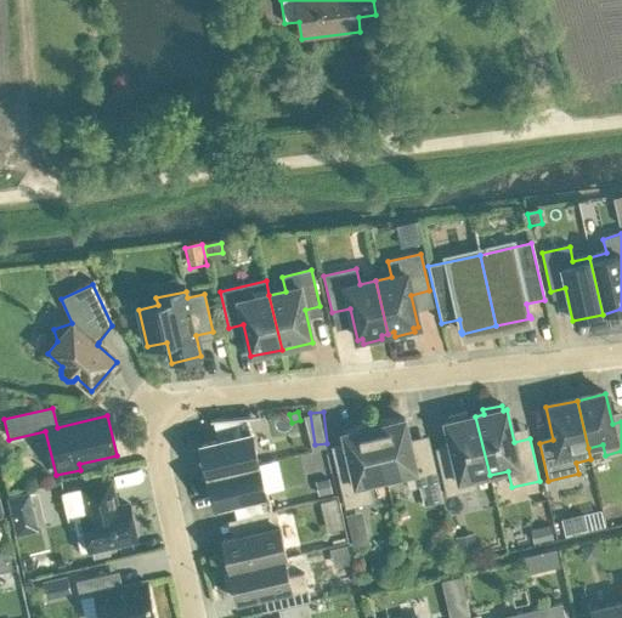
[(490,475),(475,417),(468,418),(467,413),(447,418),(448,423),(445,424),(452,457),(437,460),(446,498),(474,491),(471,480),(490,475)]
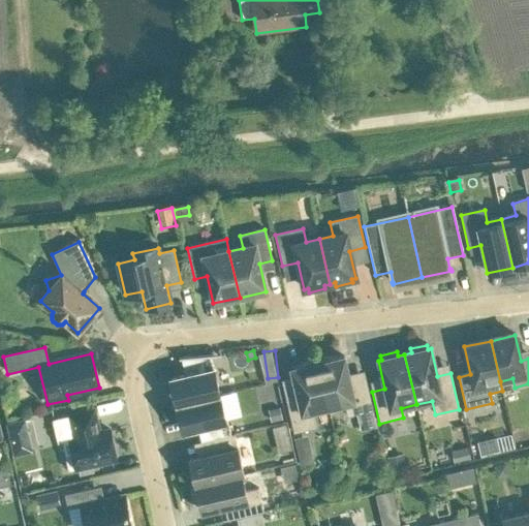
[(170,379),(177,406),(219,396),(211,358),(220,357),(220,354),(179,359),(179,360),(182,360),(185,376),(170,379)]
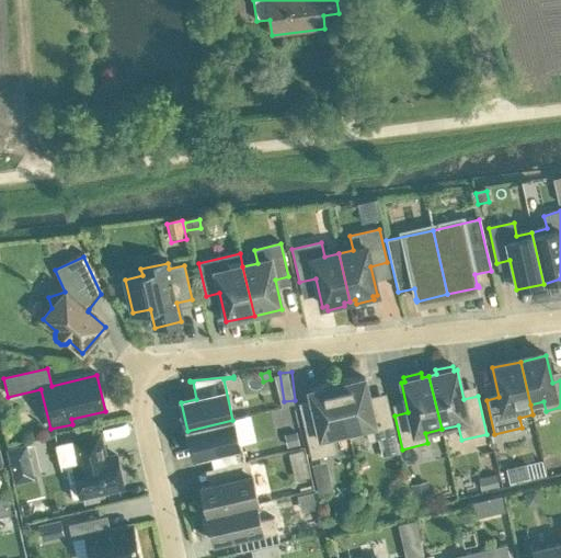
[(343,380),(335,382),(347,433),(365,429),(368,442),(396,436),(387,399),(370,402),(365,379),(358,379),(354,379),(350,379),(343,380)]
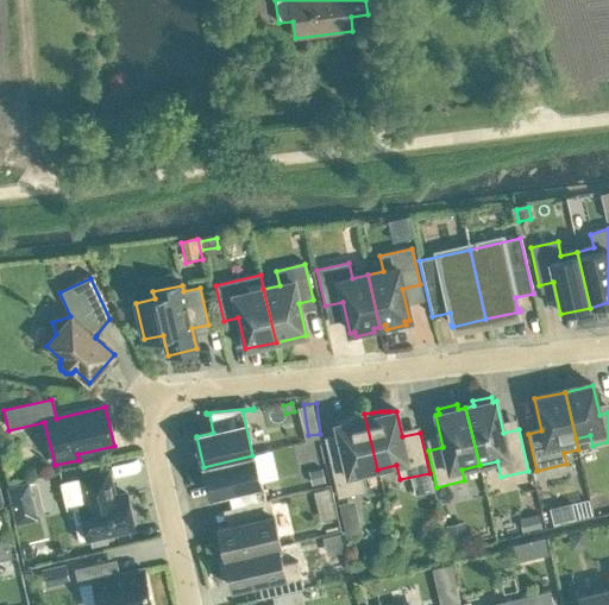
[(377,470),(364,414),(358,416),(350,418),(341,422),(336,426),(343,455),(328,459),(338,499),(363,493),(358,473),(377,470)]
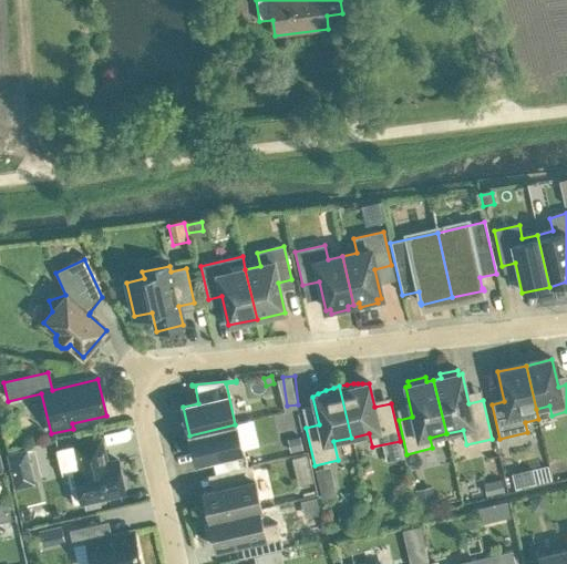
[(235,424),(189,436),(196,463),(212,460),(215,474),(247,468),(244,451),(241,451),(235,424)]
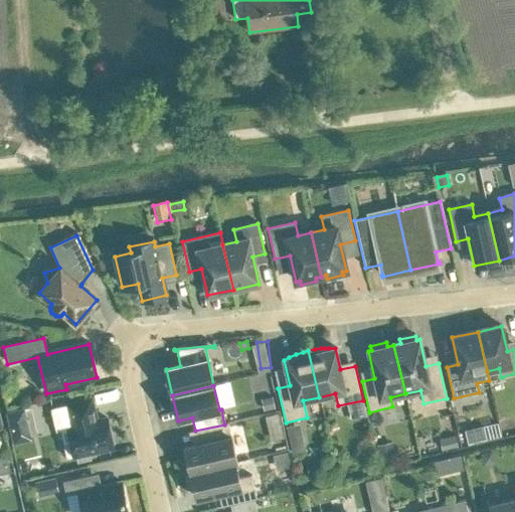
[(275,409),(272,398),(261,400),(264,412),(275,409)]
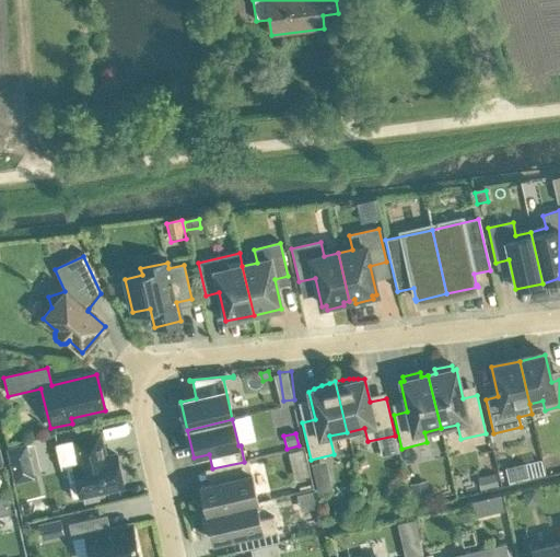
[(73,441),(55,445),(60,471),(65,470),(72,500),(81,498),(124,488),(116,456),(105,459),(100,434),(73,441)]
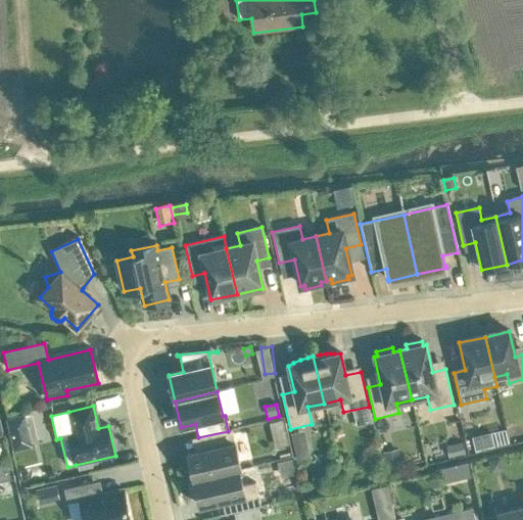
[(15,420),(19,438),(31,435),(27,418),(15,420)]
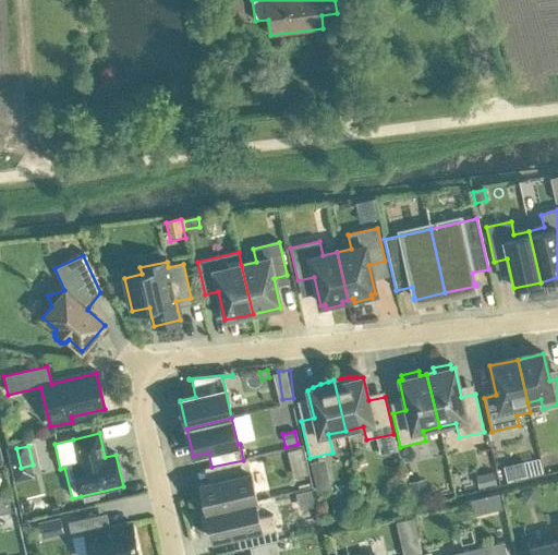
[(313,459),(318,489),(334,486),(328,457),(313,459)]
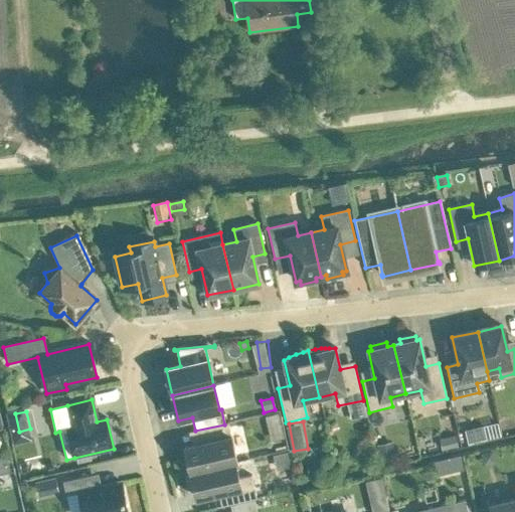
[(184,449),(190,474),(237,463),(231,438),(230,438),(227,423),(200,431),(202,442),(200,445),(184,449)]
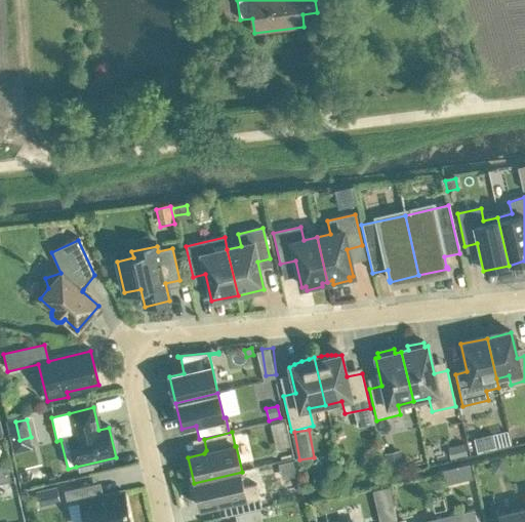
[(492,436),(474,440),(477,453),(495,449),(492,436)]
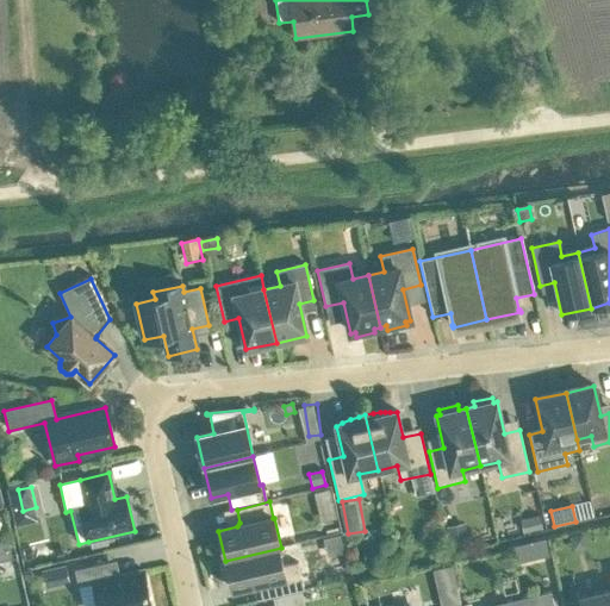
[(521,532),(517,517),(499,522),(503,537),(521,532)]
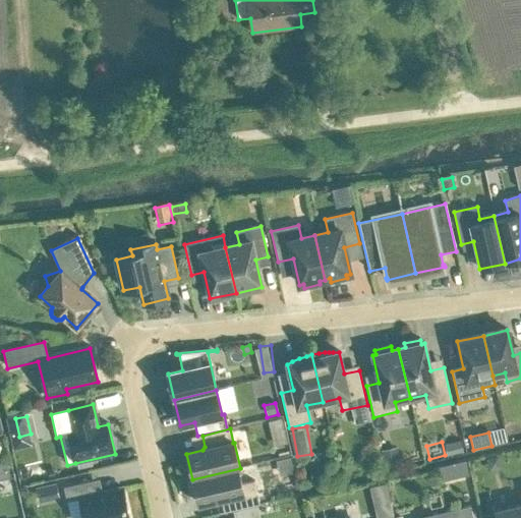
[(418,462),(415,448),(384,455),(387,469),(418,462)]
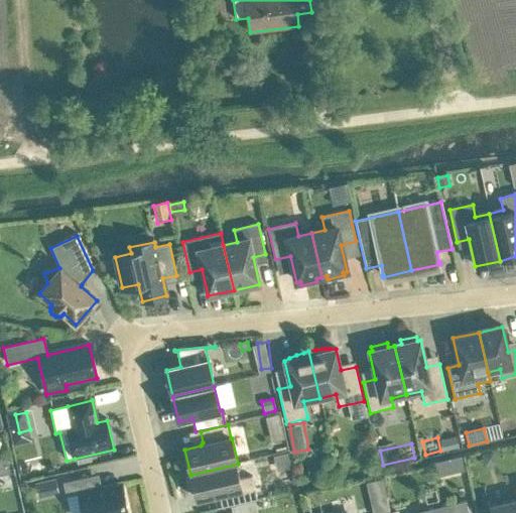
[(464,471),(461,458),(450,460),(454,474),(464,471)]
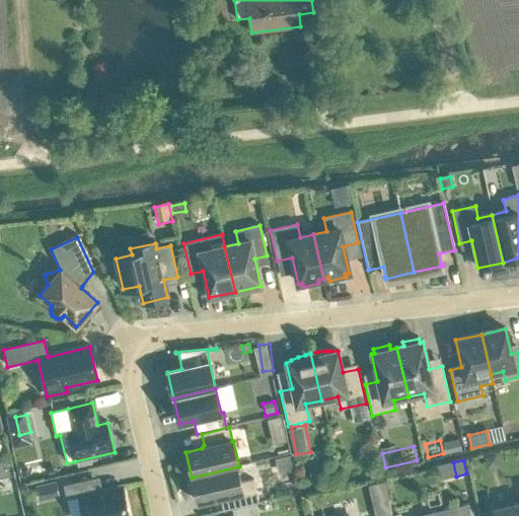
[(239,466),(192,477),(198,503),(223,497),(226,511),(258,504),(253,480),(240,483),(237,468),(239,467),(239,466)]
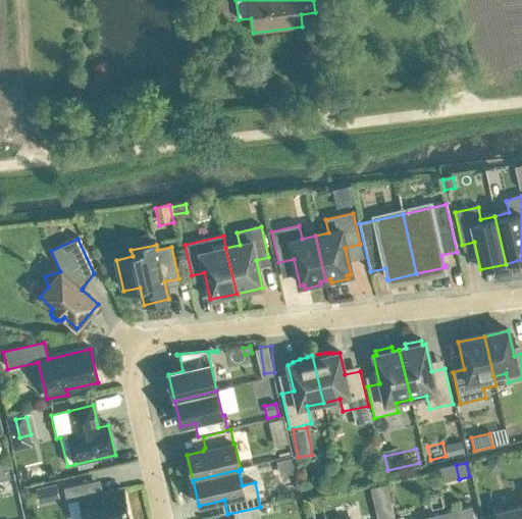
[(95,497),(92,482),(63,489),(66,504),(79,501),(83,518),(129,518),(123,489),(95,497)]
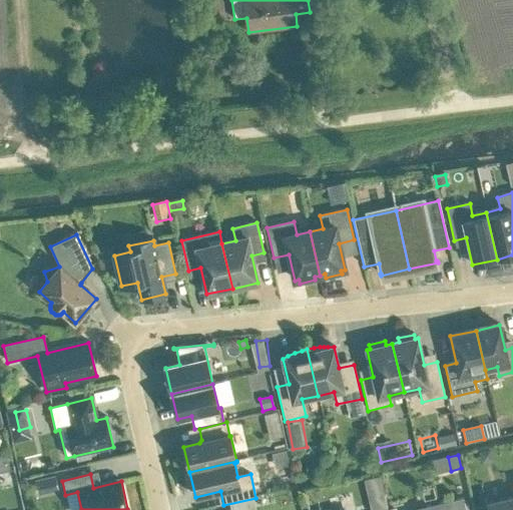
[(58,492),(54,477),(47,479),(50,493),(58,492)]
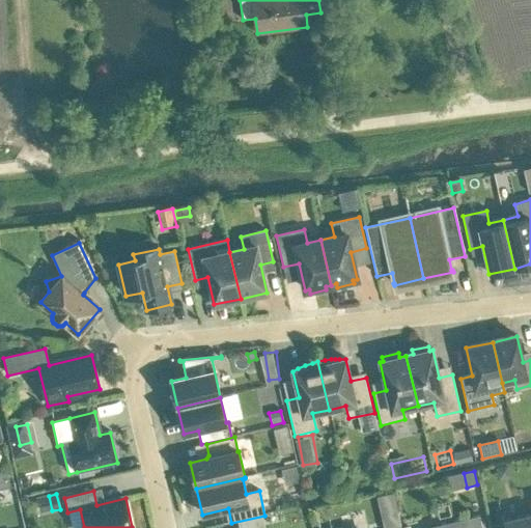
[(530,515),(504,522),(505,527),(530,527),(530,497),(530,498),(530,501),(530,515)]
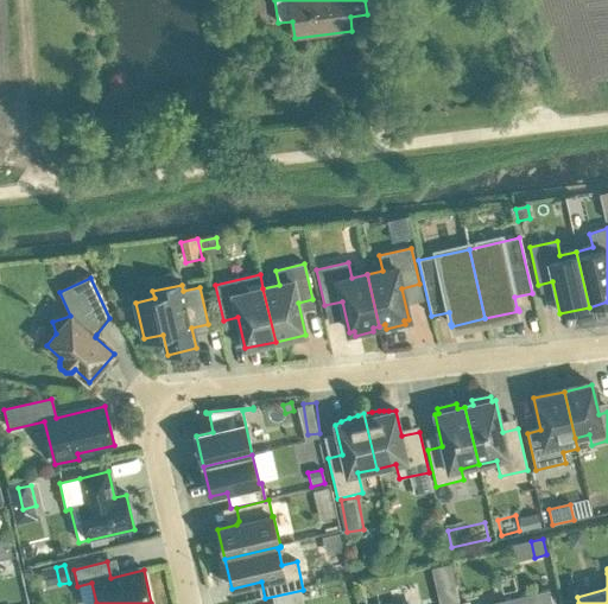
[(457,603),(455,587),(437,592),(439,603),(457,603)]
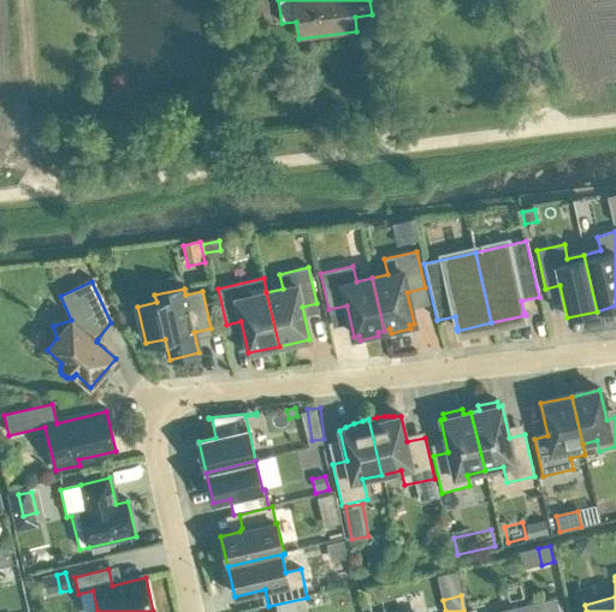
[(558,611),(556,598),(540,602),(510,608),(510,611),(558,611)]
